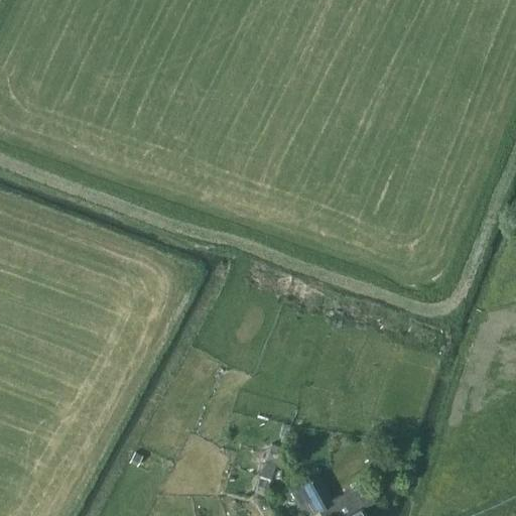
[(284,441),(289,426),(281,424),(276,438),(284,441)]
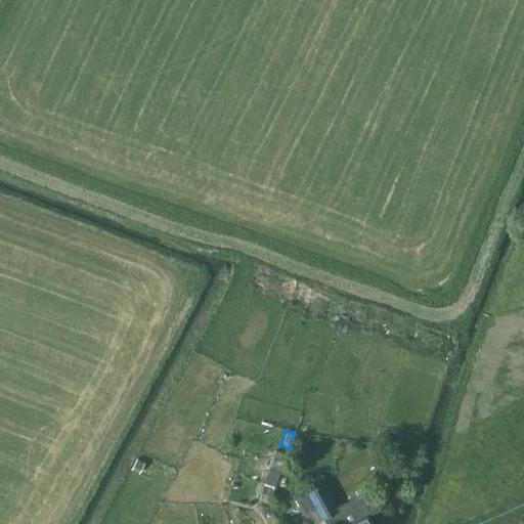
[(279,470),(285,453),(275,449),(269,467),(279,470)]
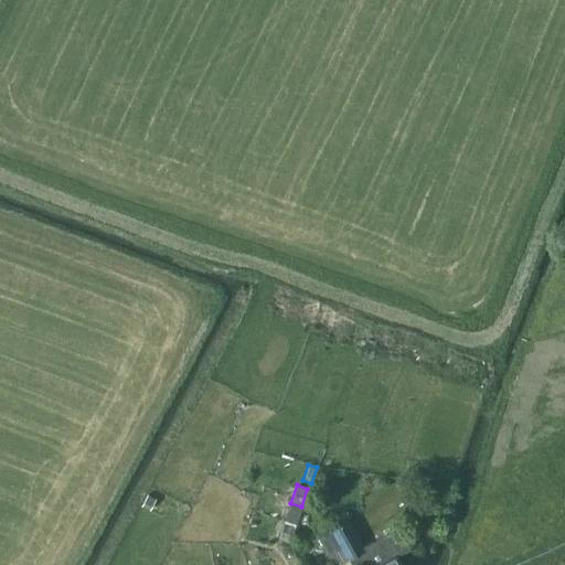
[(295,525),(301,507),(290,503),(289,502),(283,521),(284,522),(294,525),(295,525)]
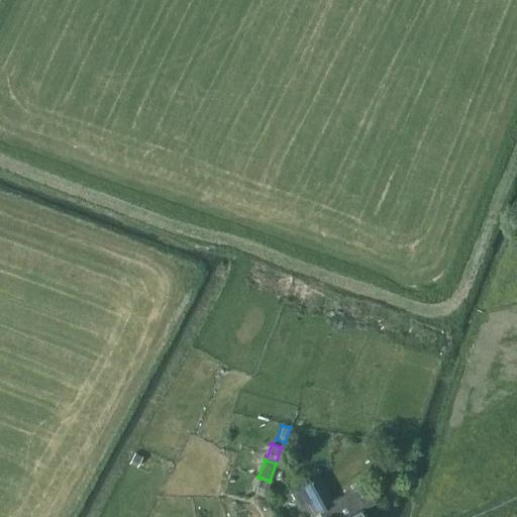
[(363,482),(331,499),(317,475),(301,484),(317,512),(318,511),(321,516),(367,516),(363,509),(375,502),(363,482)]
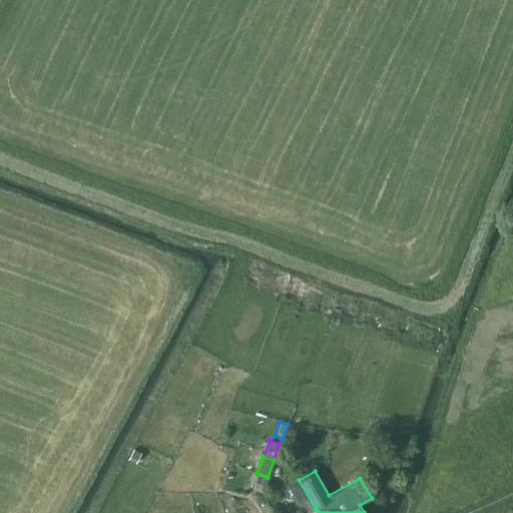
[(262,492),(267,477),(258,474),(252,489),(262,492)]
